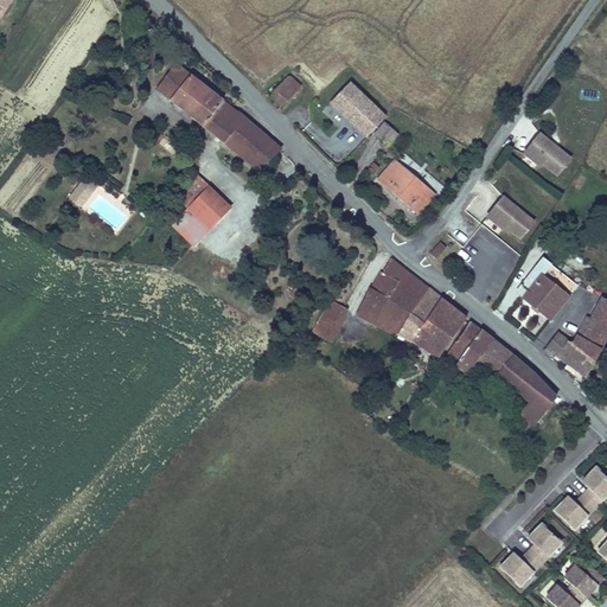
[(0,6),(0,33),(12,14),(0,6)]
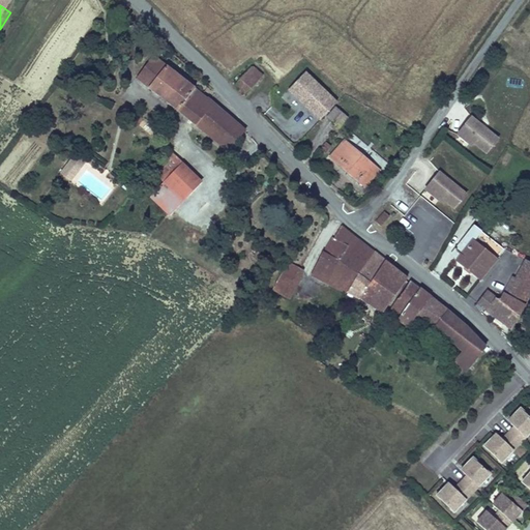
[(227,151),(244,133),(155,56),(138,77),(227,151)]
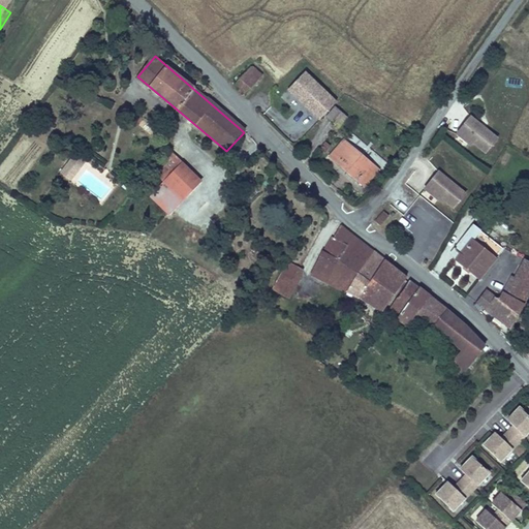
[(244,85),(255,72),(250,68),(236,85),(246,94),(249,90),(244,85)]
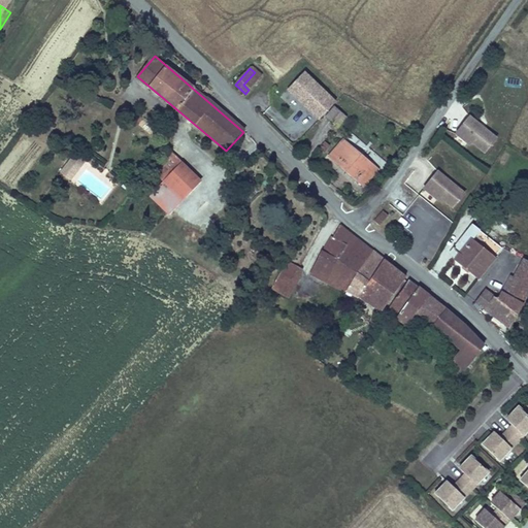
[(260,77),(255,72),(243,85),(249,90),(260,77)]
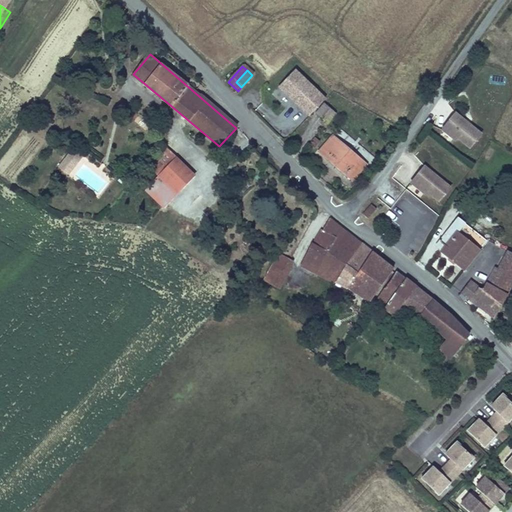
[(317,112),(324,104),(327,101),(296,70),(277,88),(309,120),(317,112)]
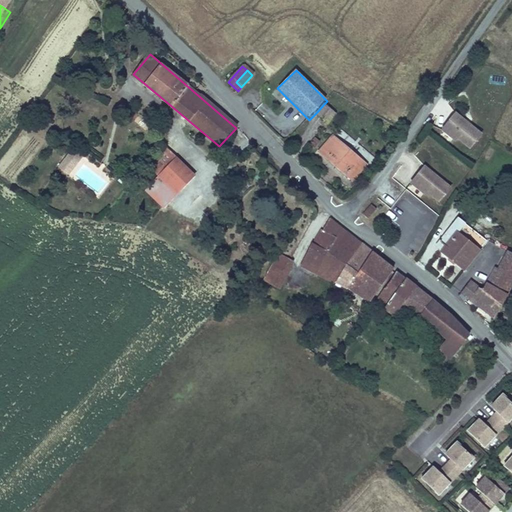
[(335,113),(324,104),(317,112),(328,122),(335,113)]
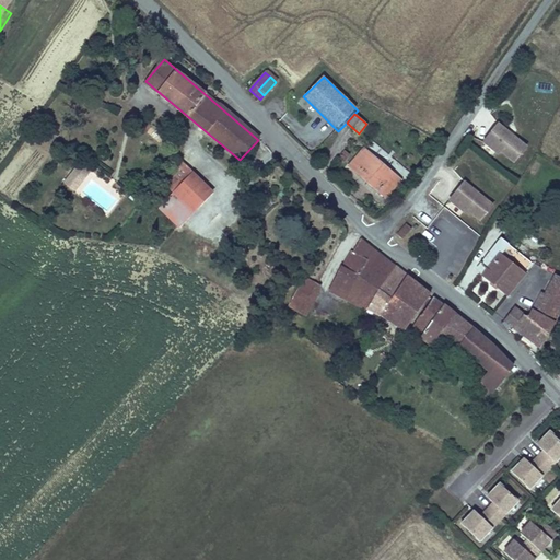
[(496,144),(493,148),(501,154),(504,151),(518,162),(529,148),(502,125),(489,140),(496,144)]
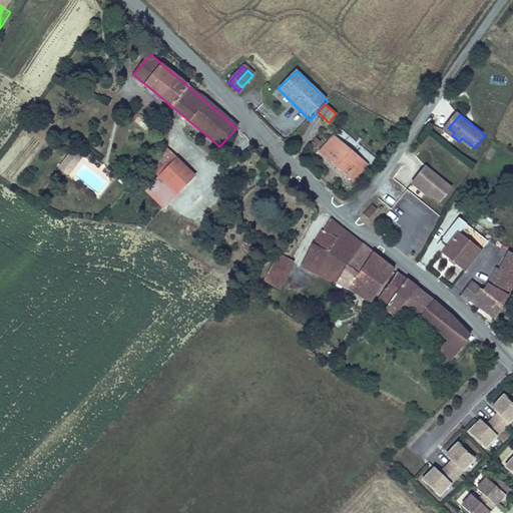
[(366,163),(331,134),(318,150),(327,157),(326,159),(343,173),(344,172),(353,179),(366,163)]
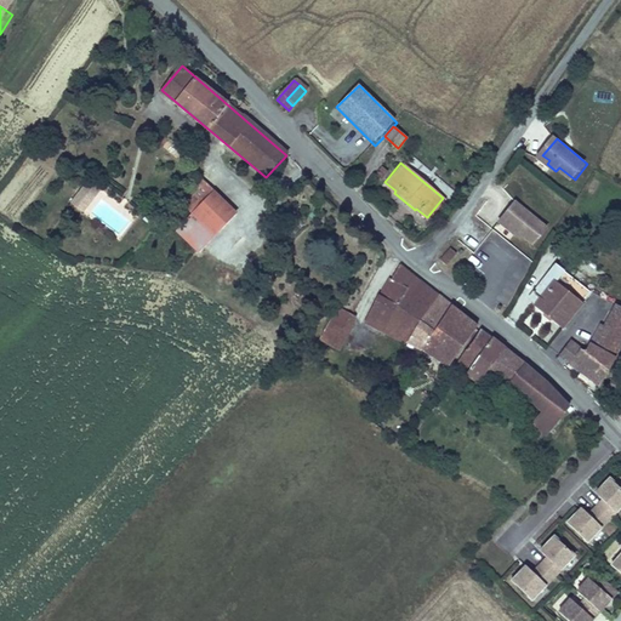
[(387,172),(381,167),(375,175),(380,180),(387,172)]
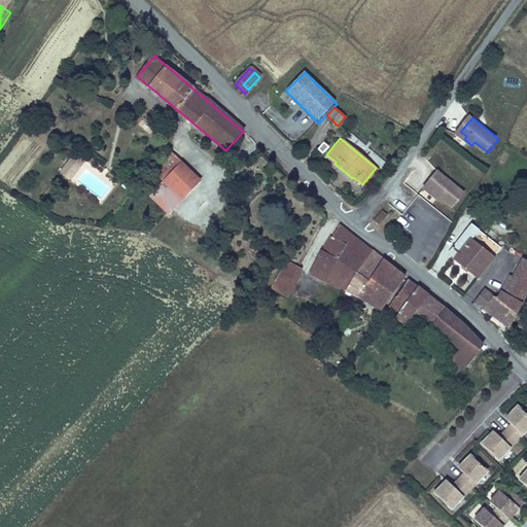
[(69,163),(77,168),(83,160),(74,153),(69,163)]
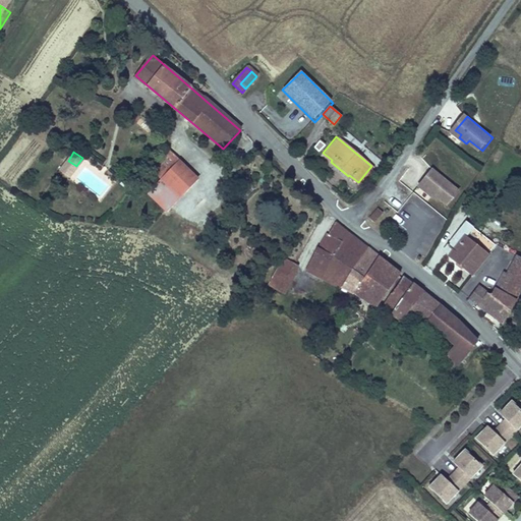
[(163,181),(180,161),(170,152),(152,172),(163,181)]
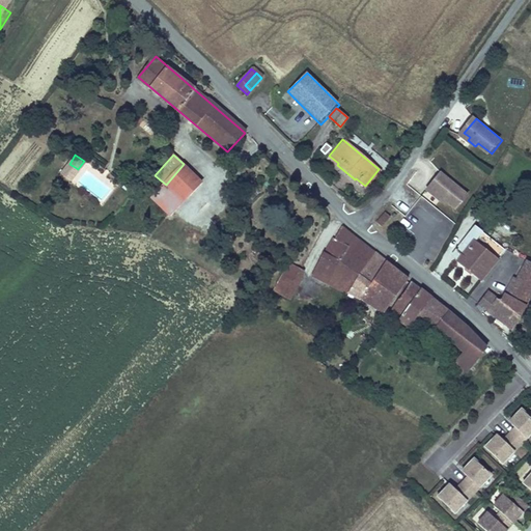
[(70,183),(78,169),(70,164),(60,175),(70,183)]
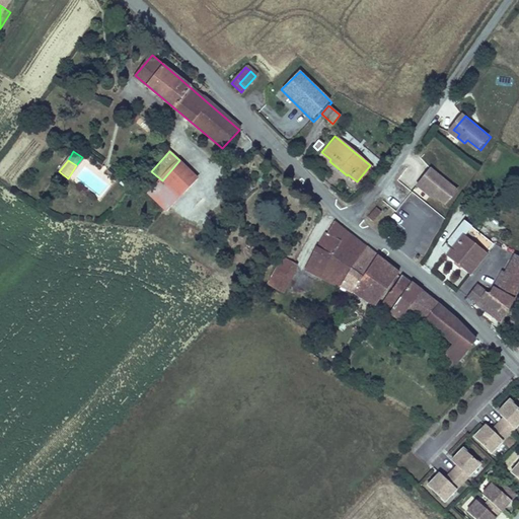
[(198,177),(179,160),(162,180),(180,197),(198,177)]
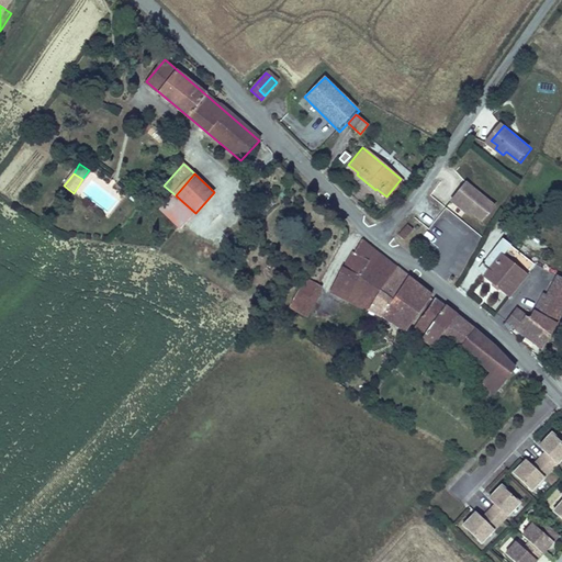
[(463,203),(460,206),(469,213),(471,210),(485,222),(497,206),(469,183),(458,198),(463,203)]
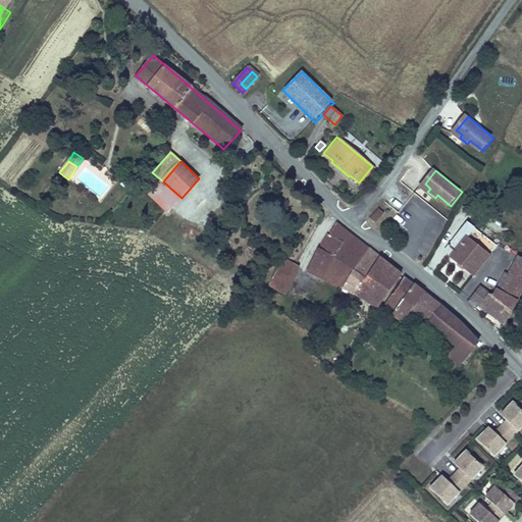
[(181,198),(163,181),(154,191),(172,208),(181,198)]
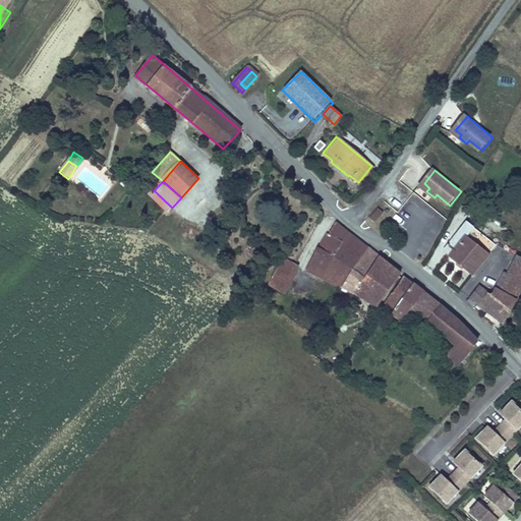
[(414,193),(406,201),(411,207),(413,205),(422,213),(428,207),(414,193)]
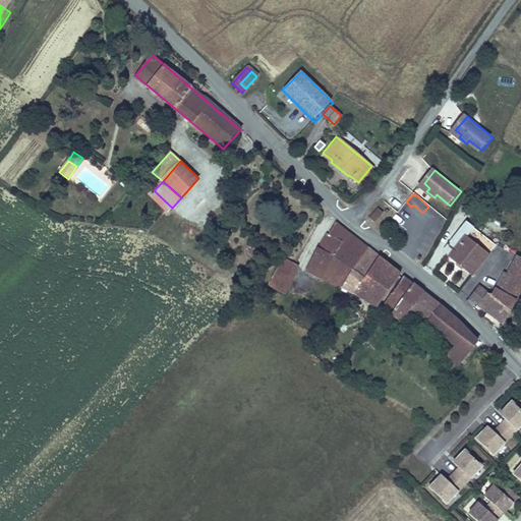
[(383,214),(378,210),(369,219),(374,224),(383,214)]
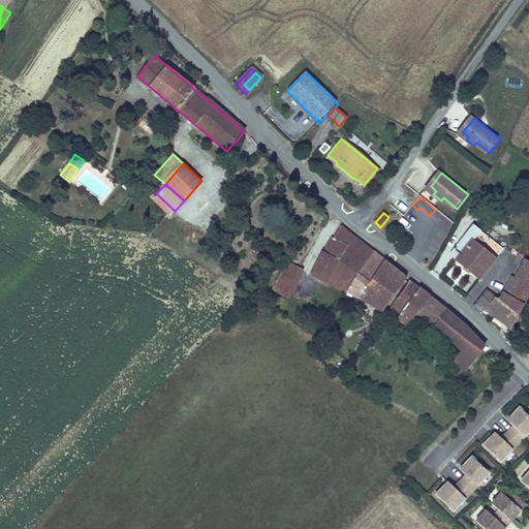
[(470,225),(462,236),(448,256),(478,278),(499,248),(470,225)]
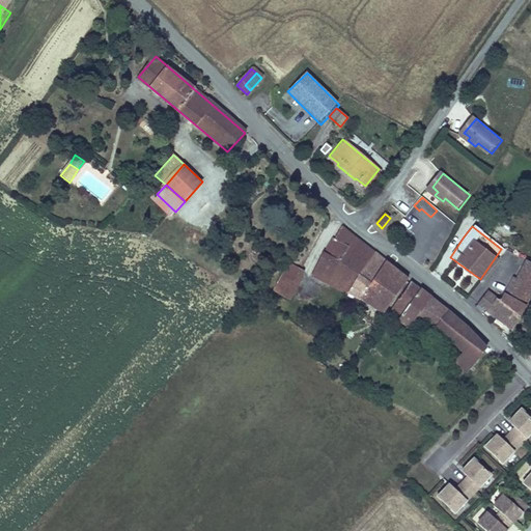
[(362,243),(342,228),(325,253),(322,252),(310,275),(331,284),(344,264),(360,275),(375,253),(362,243)]
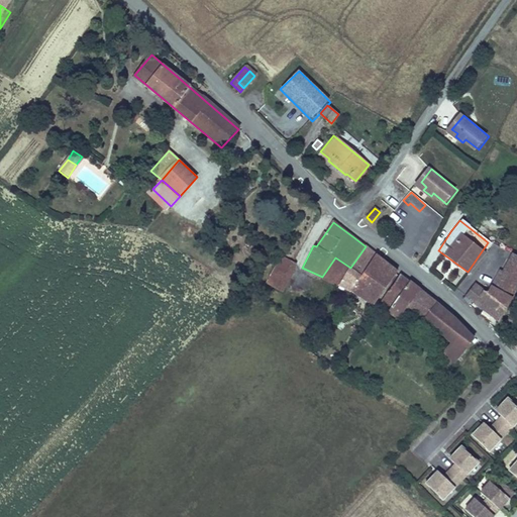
[(371,250),(366,246),(350,268),(363,275),(376,254),(371,250)]
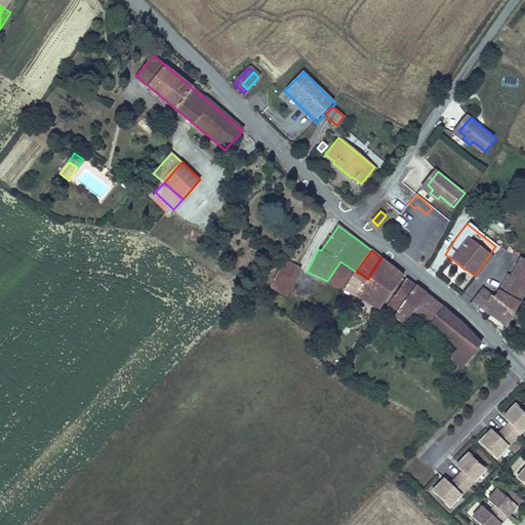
[(390,264),(381,258),(368,279),(358,293),(379,309),(402,277),(404,275),(390,264)]
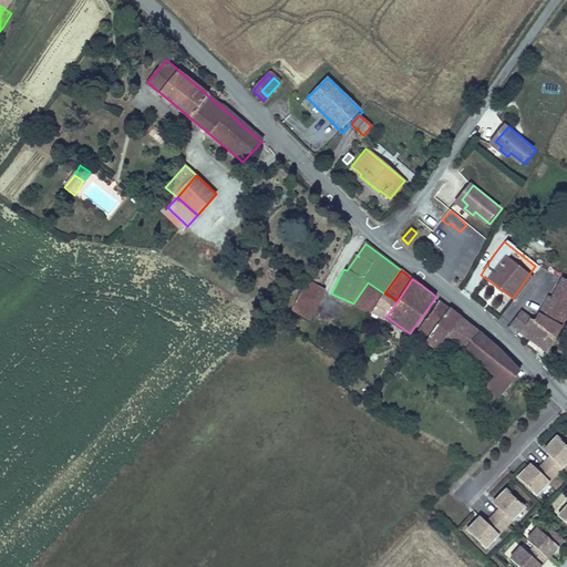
[(557,334),(566,315),(566,282),(564,281),(553,299),(550,298),(534,321),(557,334)]
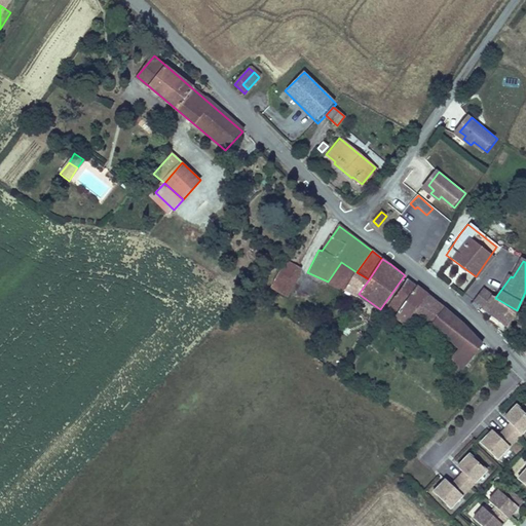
[(341,262),(328,282),(344,290),(357,272),(341,262)]
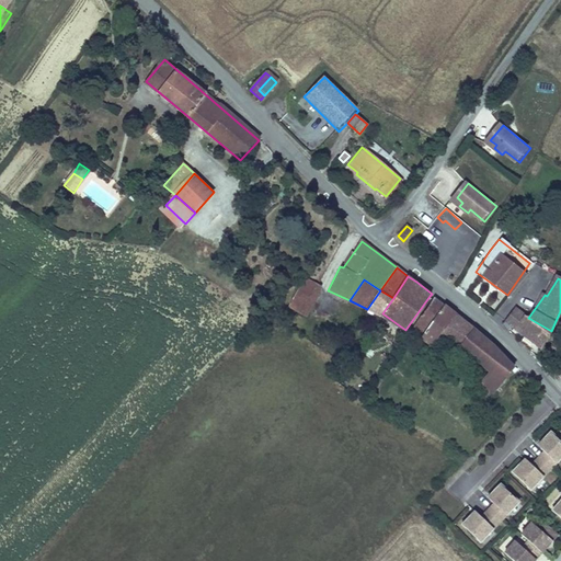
[(296,298),(311,306),(320,290),(305,282),(296,298)]
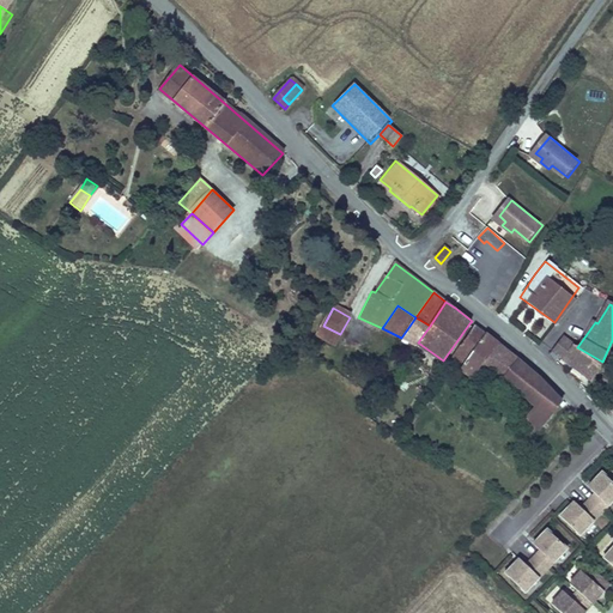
[(416,317),(401,338),(416,345),(418,343),(430,326),(416,317)]
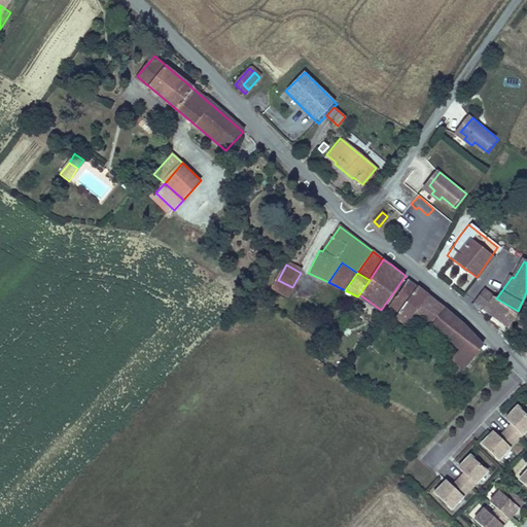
[(285,300),(292,287),(278,280),(271,292),(285,300)]
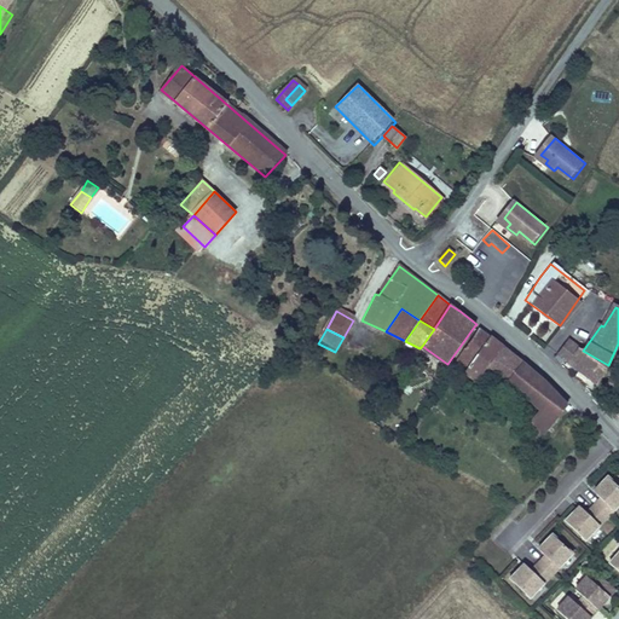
[(485,336),(478,330),(453,363),(466,371),(490,340),(485,336)]
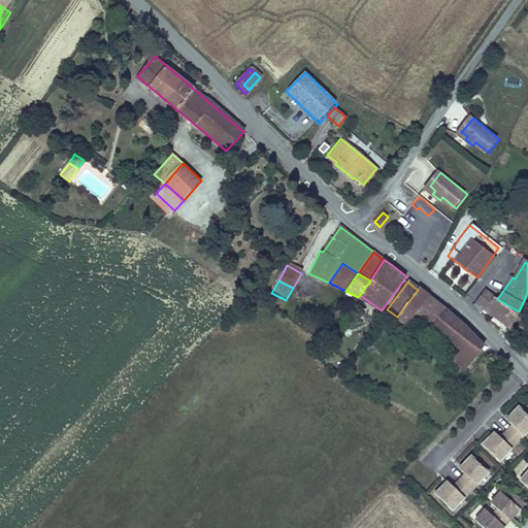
[(419,289),(418,290),(397,317),(406,325),(415,318),(430,297),(419,289)]
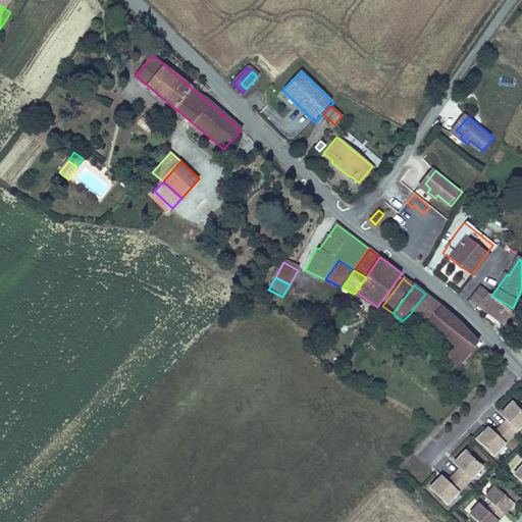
[(491,296),(478,288),(467,300),(502,325),(513,308),(491,296)]
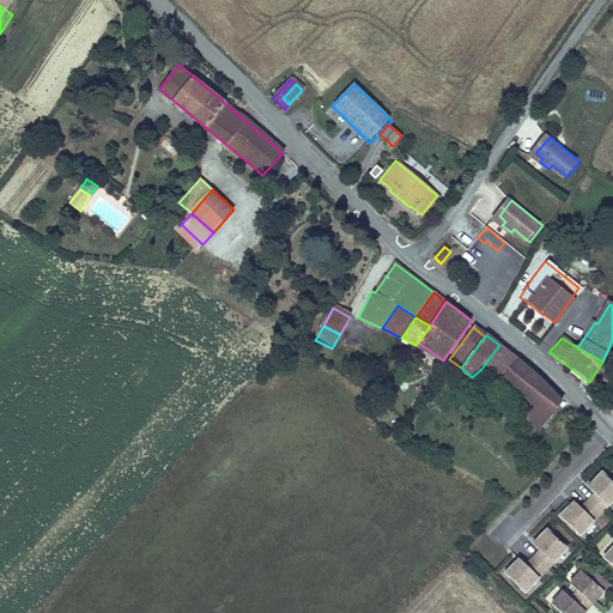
[(513,354),(499,345),(481,369),(502,383),(504,381),(517,362),(519,360),(513,354)]
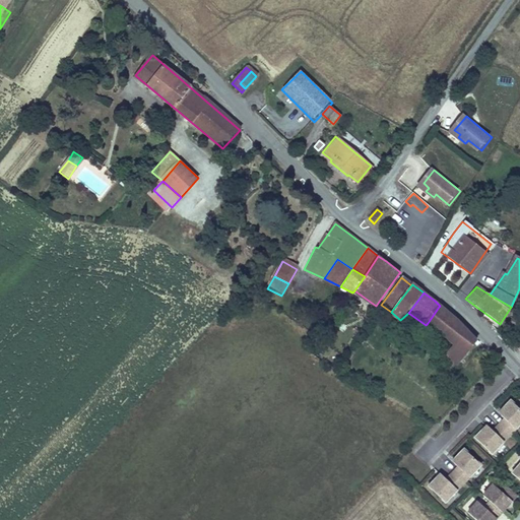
[(457,322),(439,307),(428,323),(453,344),(446,354),(457,365),(476,341),(457,322)]
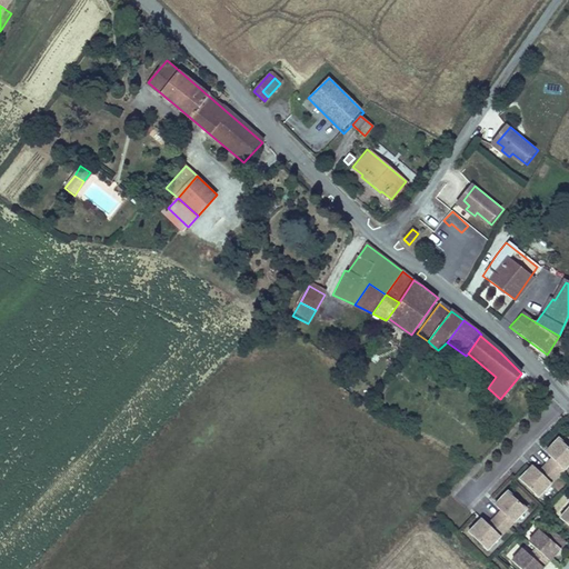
[(558,351),(568,358),(568,348),(561,345),(558,351)]
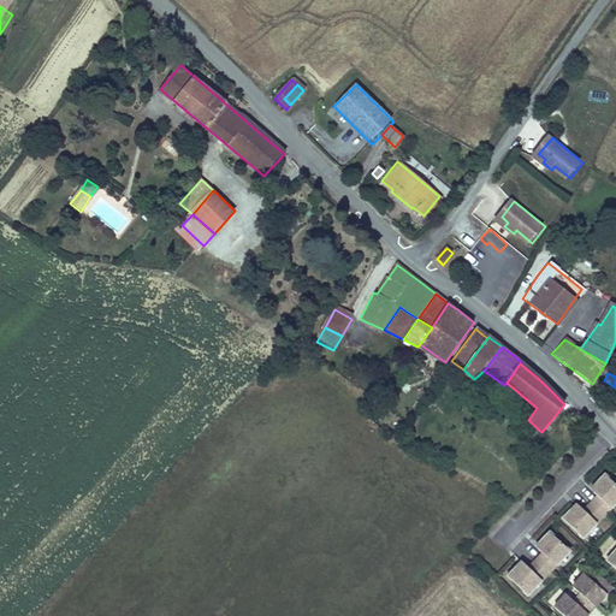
[(612,394),(615,389),(615,388),(604,380),(602,386),(612,394)]
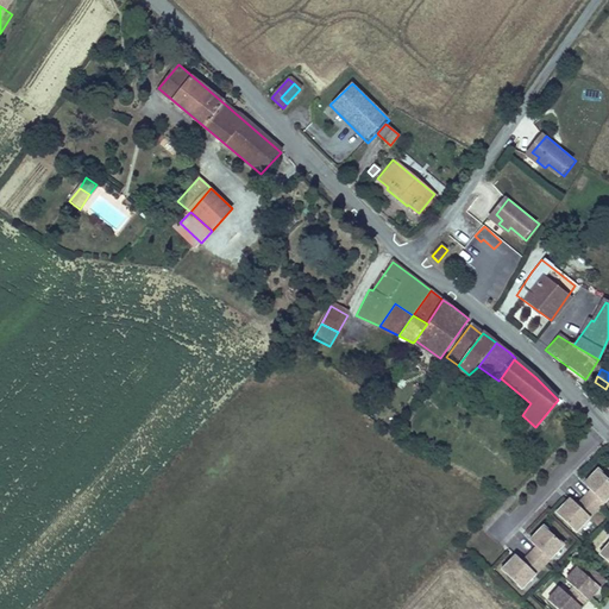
[(418,431),(424,415),(414,412),(407,426),(418,431)]
